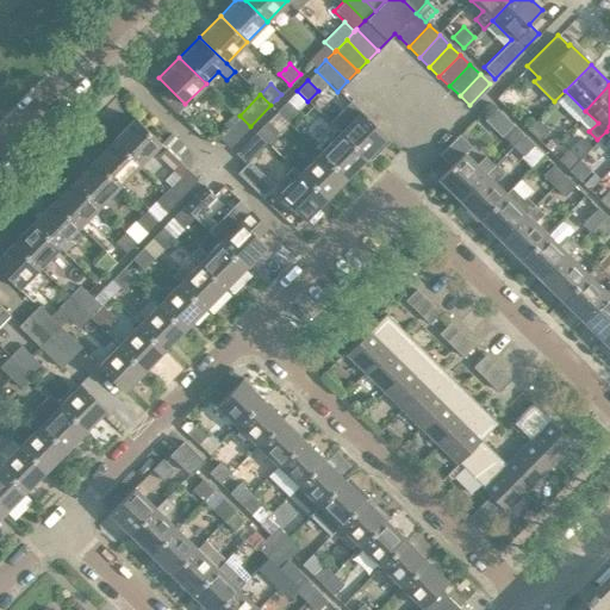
[(287,122),(298,111),(287,100),(277,111),(287,122)]
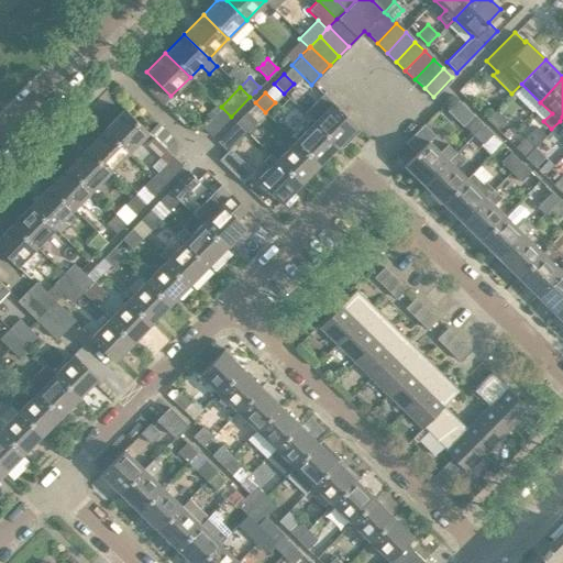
[(351,136),(349,134),(356,127),(322,94),(304,112),(313,121),(338,145),(340,147),(342,147),(351,139),(351,136)]
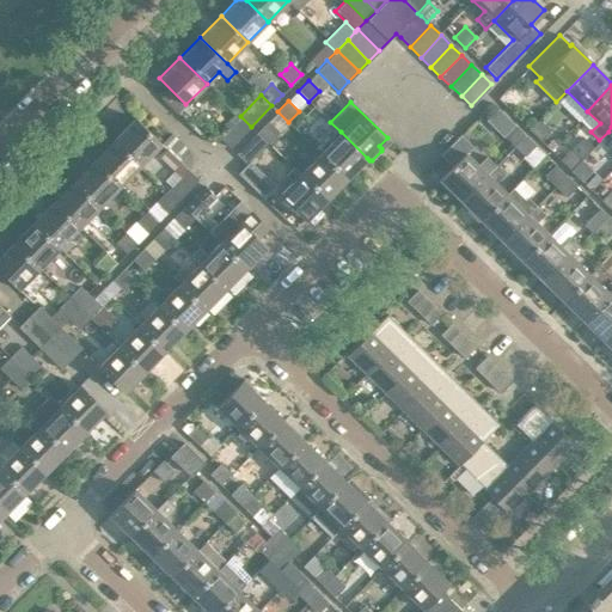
[(230,147),(251,127),(240,116),(219,138),(230,147)]
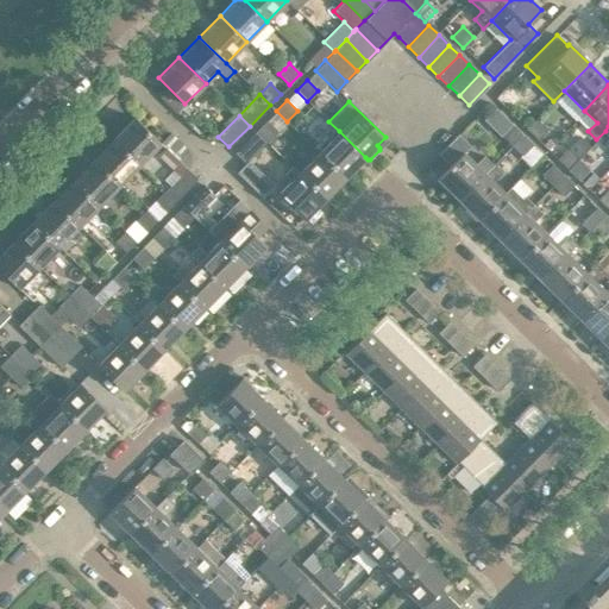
[(159,143),(161,143),(133,117),(113,138),(140,163),(159,143)]
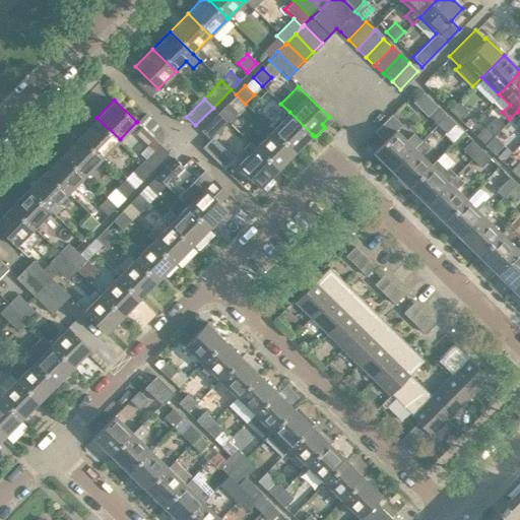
[(459,119),(468,110),(459,101),(450,110),(459,119)]
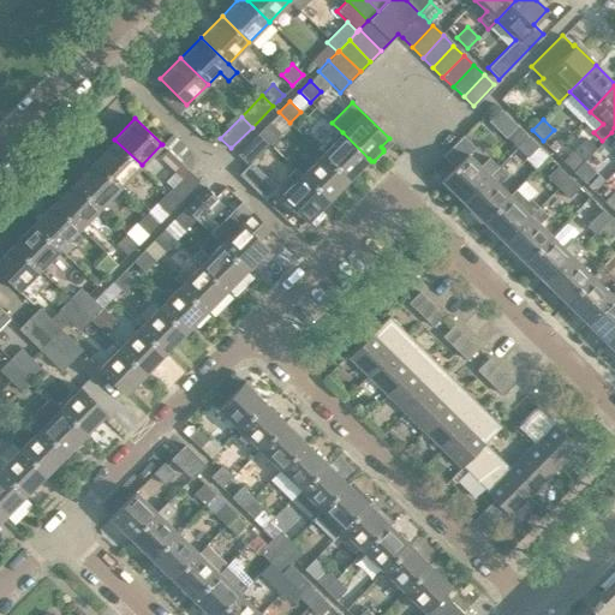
[(280,132),(269,121),(258,133),(269,143),(280,132)]
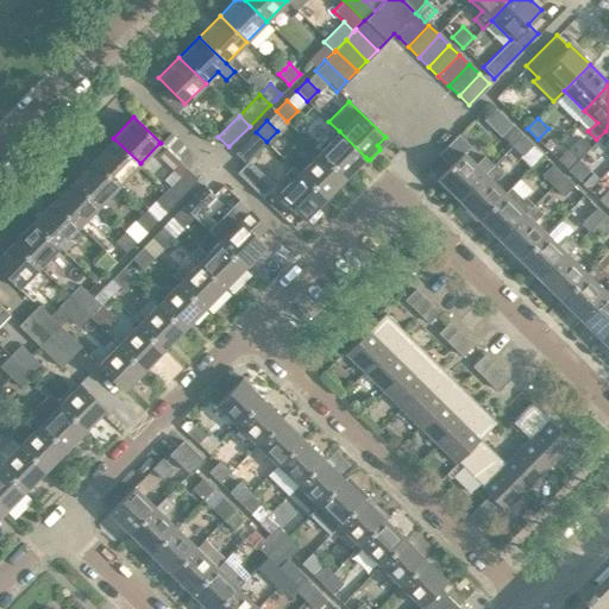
[(510,144),(521,133),(510,124),(500,133),(510,144)]
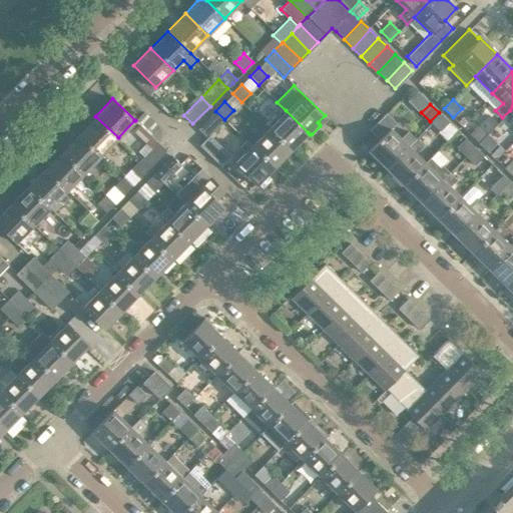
[(291,150),(308,132),(286,110),(268,128),(291,150)]
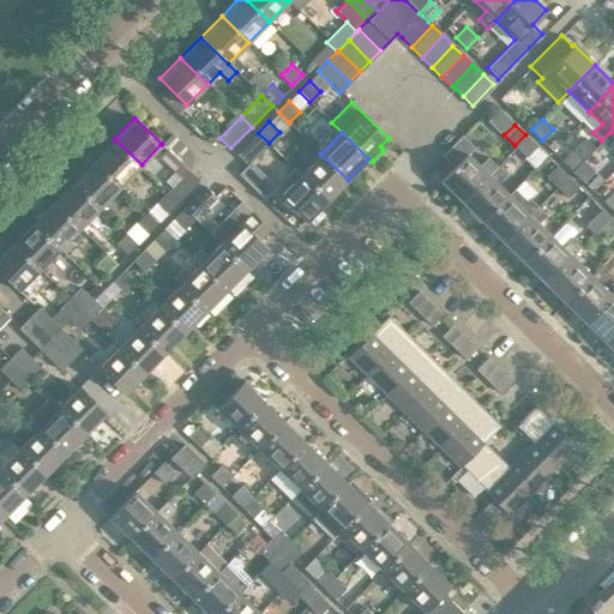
[(269,143),(258,133),(236,154),(247,164),(269,143)]
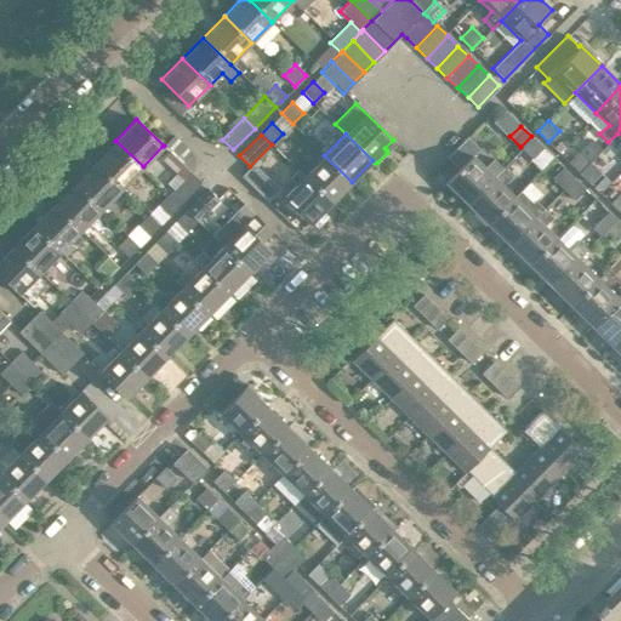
[(166,183),(172,189),(169,193),(180,204),(201,182),(191,171),(193,165),(193,158),(191,152),(174,136),(164,146),(163,146),(167,151),(160,158),(176,174),(166,183)]
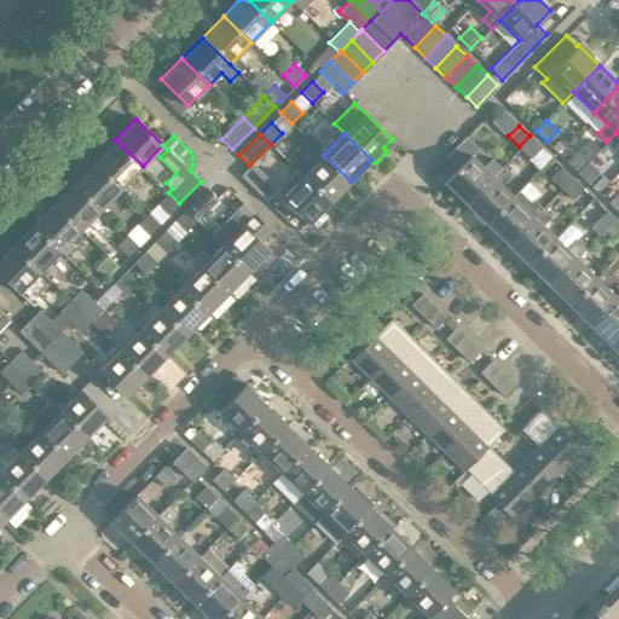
[(531,157),(541,146),(530,136),(519,146),(531,157)]
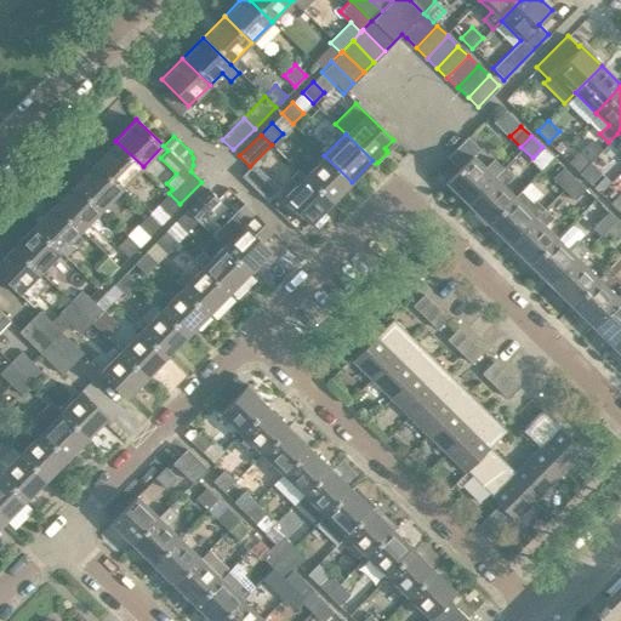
[(466,203),(493,176),(501,166),(493,158),(484,167),(473,155),(479,149),(467,137),(446,158),(459,169),(445,182),(466,203)]
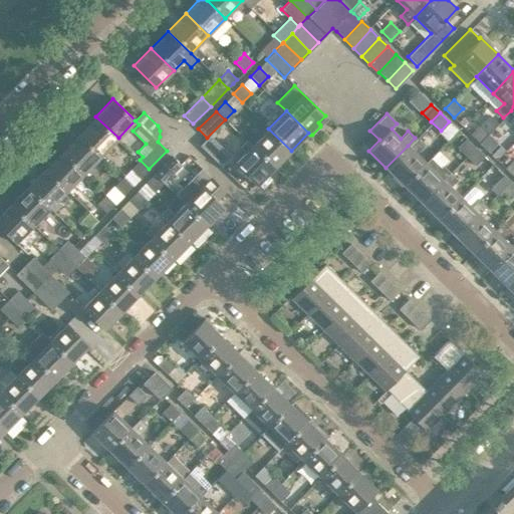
[(118,138),(95,116),(78,134),(101,156),(118,138)]
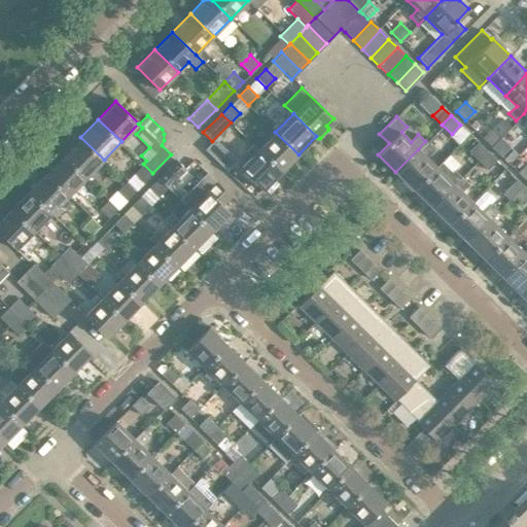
[(491,146),(500,137),(491,128),(482,137),(491,146)]
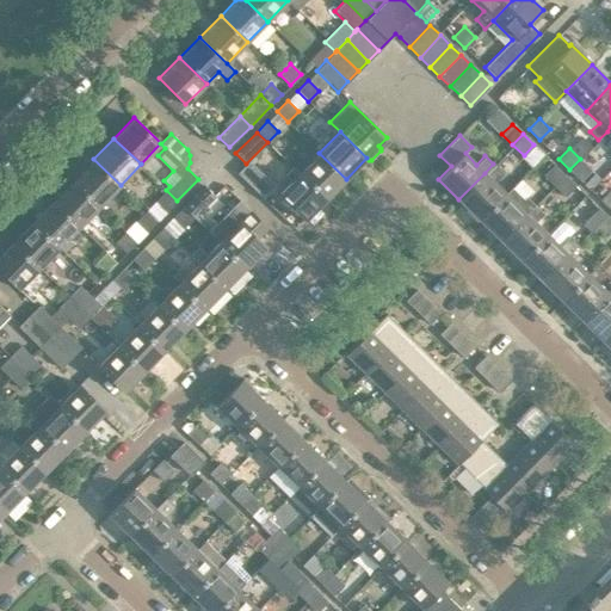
[(325,199),(346,179),(319,153),(298,173),(325,199)]
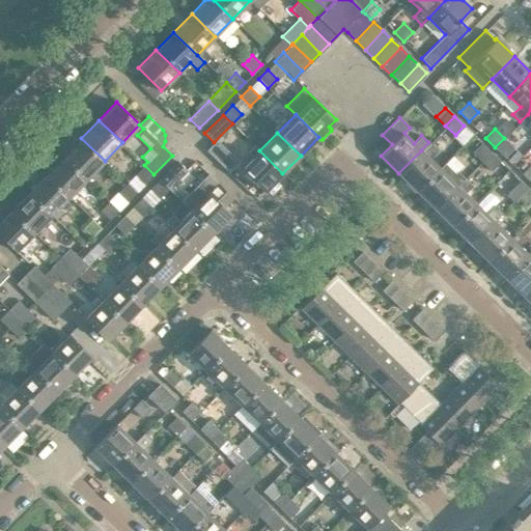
[(63,156),(87,178),(105,161),(81,138),(63,156)]
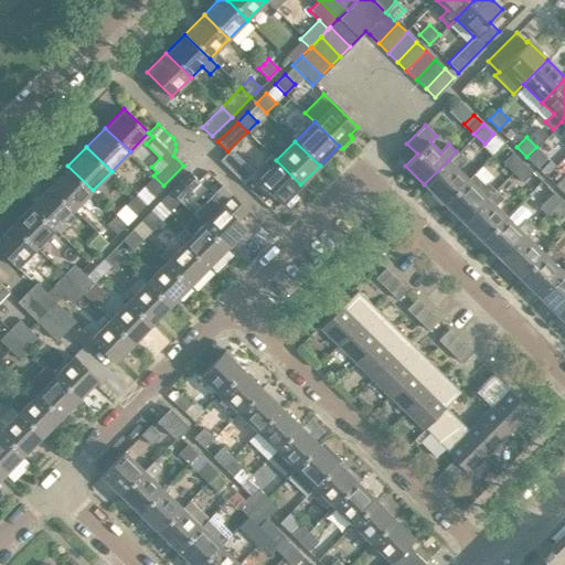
[(536,167),(546,157),(536,147),(526,157),(536,167)]
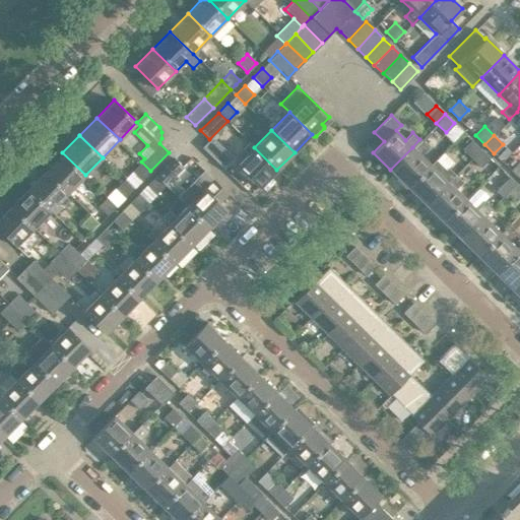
[(212,137),(205,145),(223,163),(231,154),(212,137)]
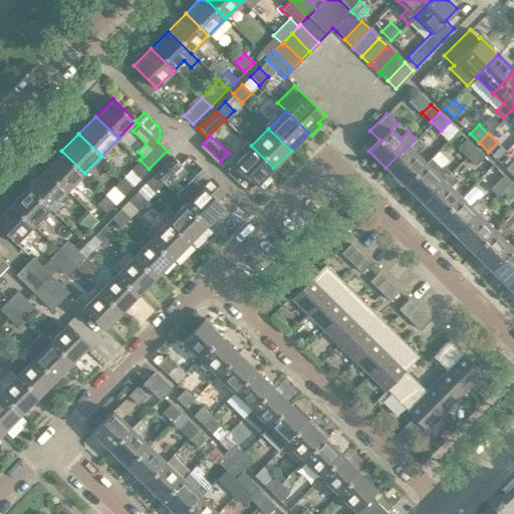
[(426,163),(416,153),(423,146),(415,138),(408,146),(386,168),(404,185),(426,163)]
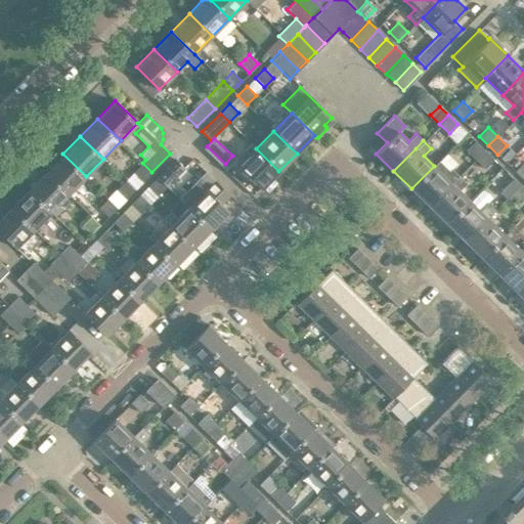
[(475,159),(484,149),(475,140),(466,149),(475,159)]
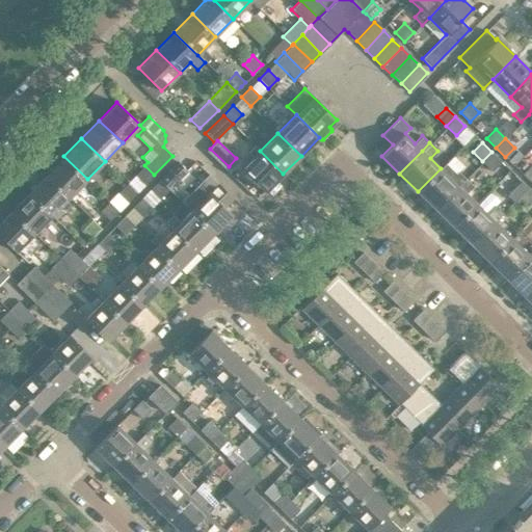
[(265,192),(283,174),(260,151),(254,145),(246,153),(253,159),(242,169),(265,192)]
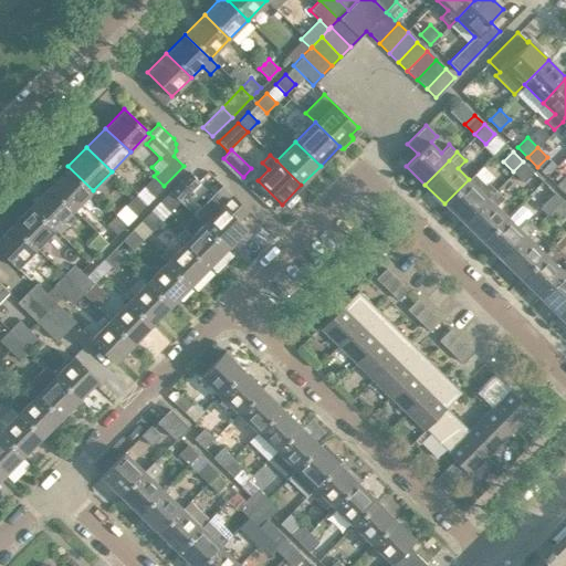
[(523,181),(533,171),(523,161),(513,171),(523,181)]
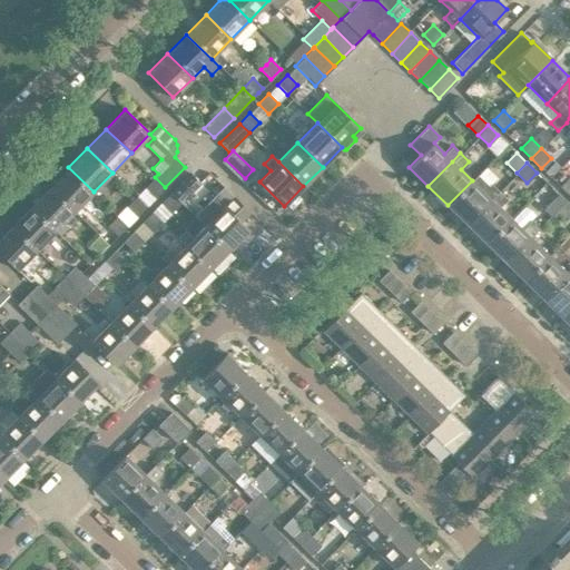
[(94,192),(68,167),(49,187),(74,212),(94,192)]
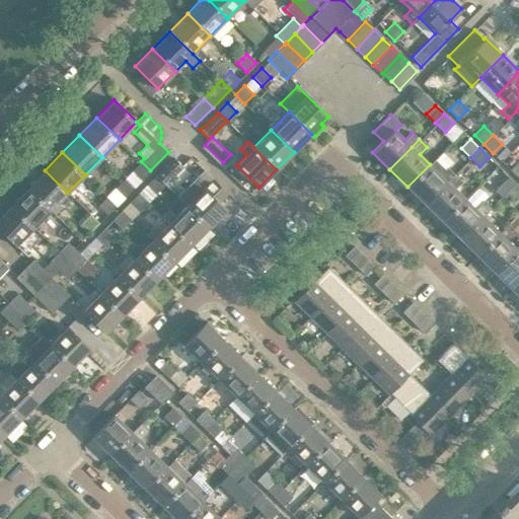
[(173,157),(156,175),(165,183),(182,166),(173,157)]
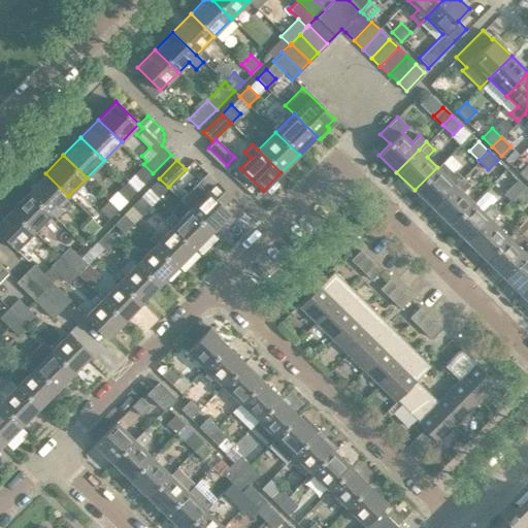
[(432,207),(455,185),(462,177),(455,170),(453,171),(442,162),(437,167),(415,190),(432,207)]
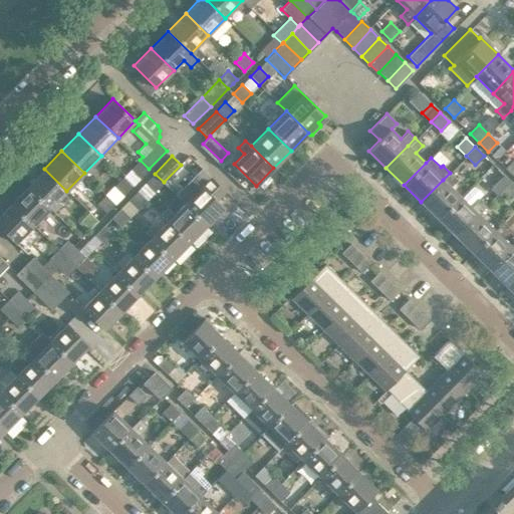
[(513,177),(513,176),(513,159),(505,168),(513,177)]
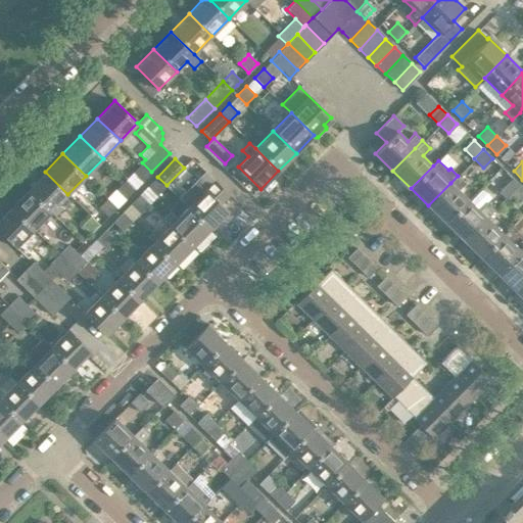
[(142,182),(151,172),(142,162),(133,173),(142,182)]
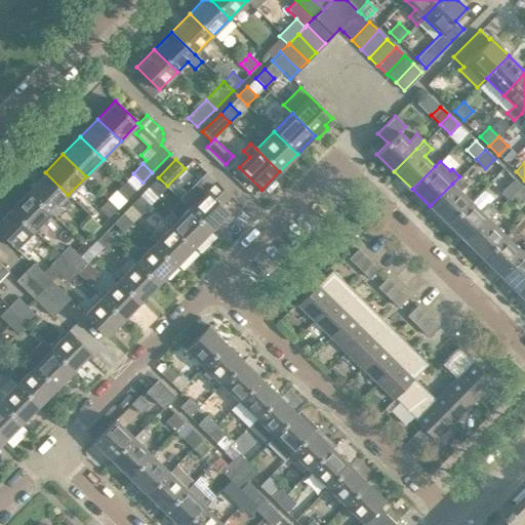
[(188,207),(211,230),(229,211),(220,203),(229,195),(205,171),(179,199),(188,207)]
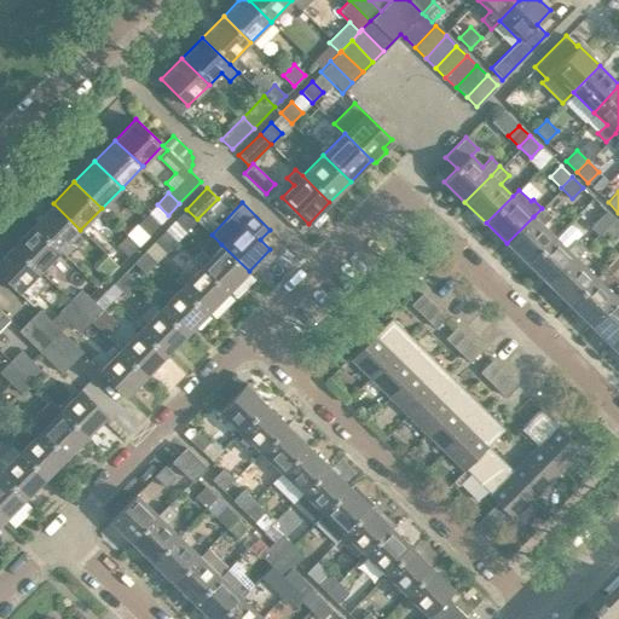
[(67,244),(80,230),(53,203),(33,224),(59,250),(59,252),(65,258),(73,250),(67,244)]
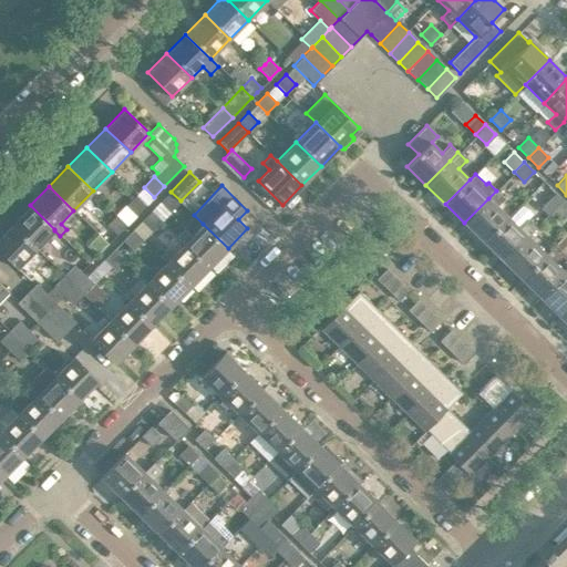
[(553,209),(562,199),(552,189),(542,199),(553,209)]
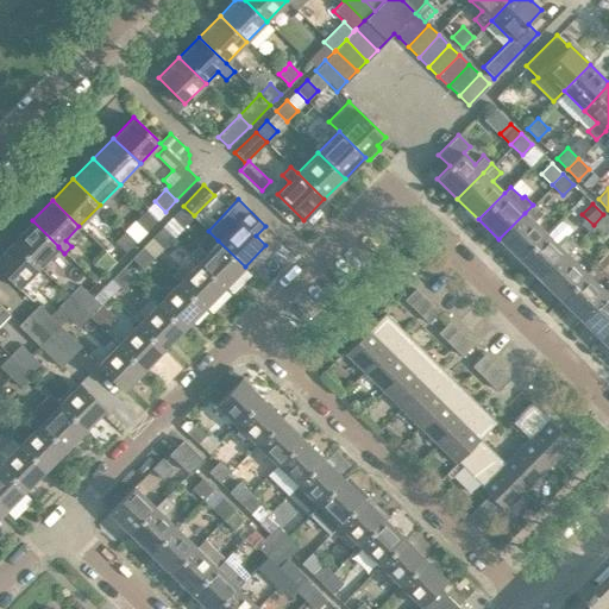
[(525,213),(498,239),(519,259),(545,233),(533,221),(541,213),(533,205),(525,213)]
